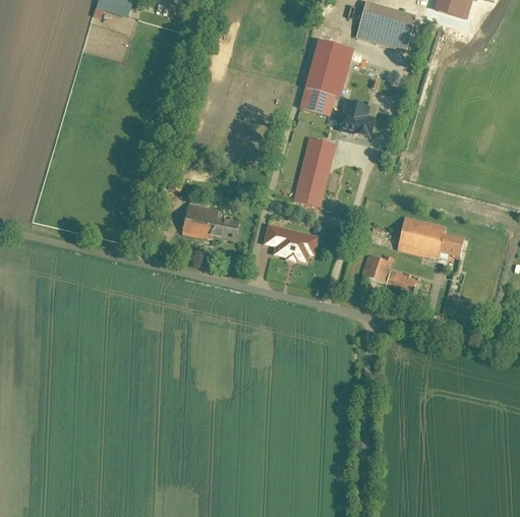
[(101,15),(104,9),(127,16),(132,0),(98,0),(94,13),(101,15)]
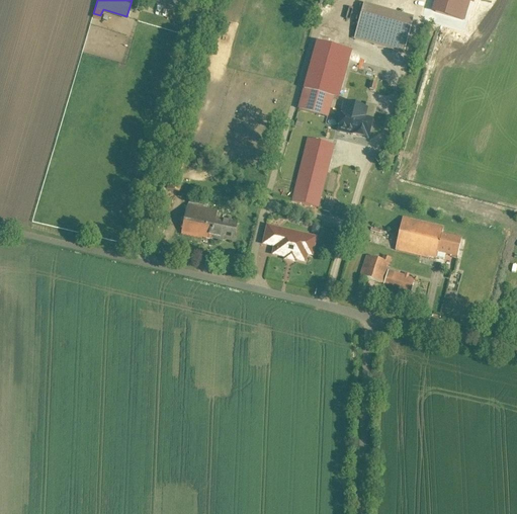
[(413,14),(363,0),(354,35),(404,49),(413,14)]
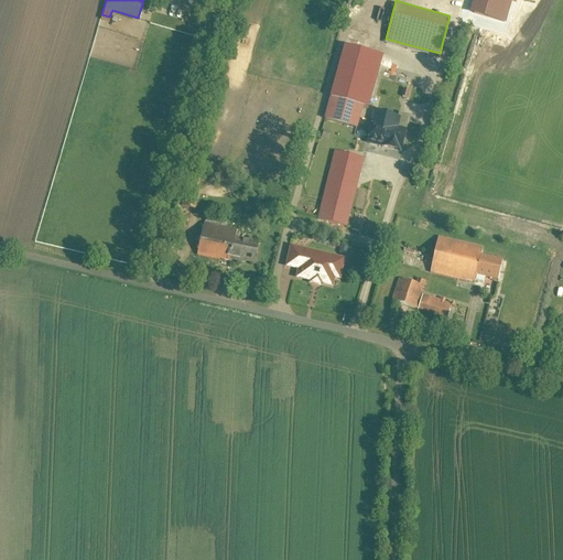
[(504,20),(509,0),(476,0),(473,11),(504,20)]
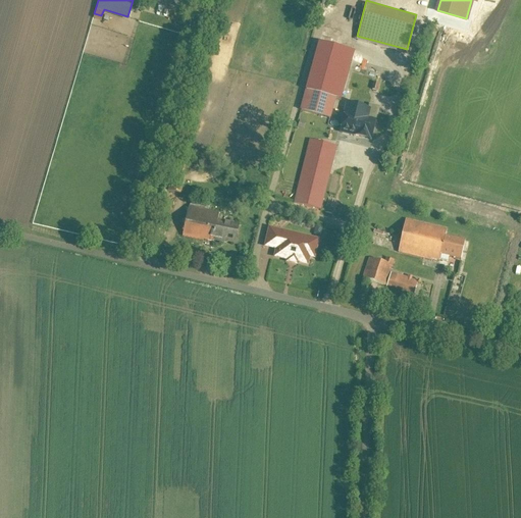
[(341,97),(355,49),(335,43),(339,33),(323,29),(302,107),(330,115),(335,96),(341,97)]
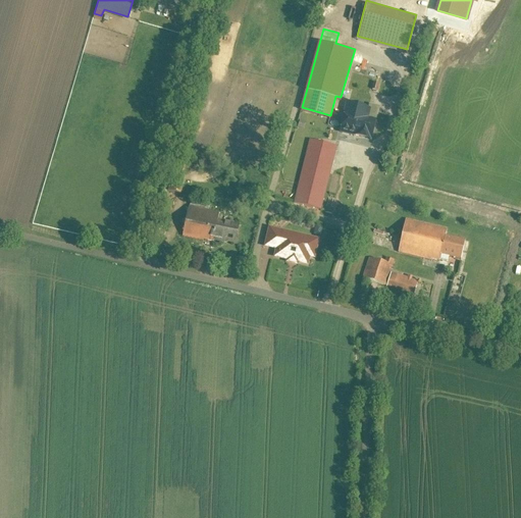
[(339,130),(371,138),(377,116),(369,114),(371,106),(346,100),(339,130)]
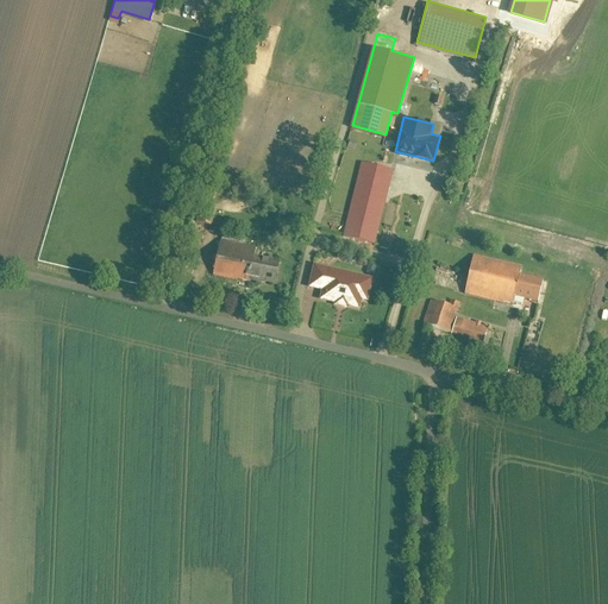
[(361,163),(344,234),(374,241),(392,170),(378,159),(361,163)]
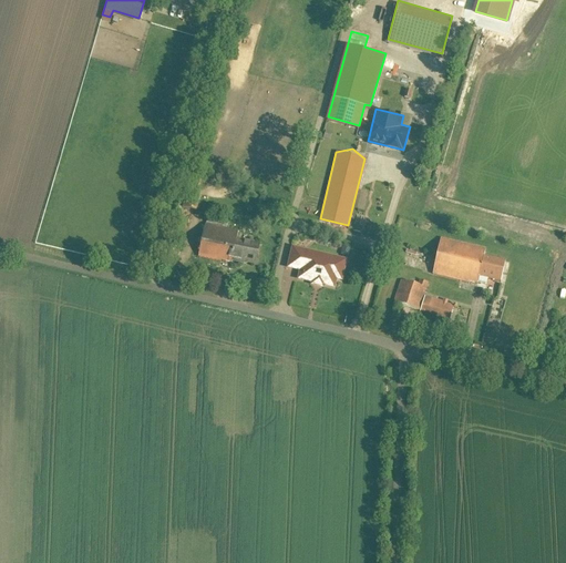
[(237,228),(205,222),(197,254),(250,266),(256,243),(235,237),(237,228)]
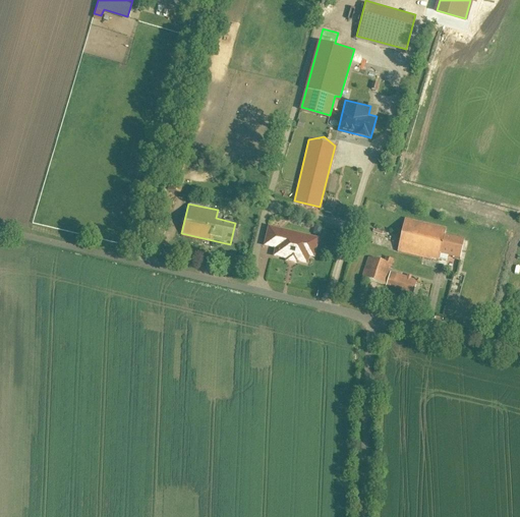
[(446,225),(405,216),(397,248),(438,259),(440,252),(459,256),(464,237),(444,233),(446,225)]
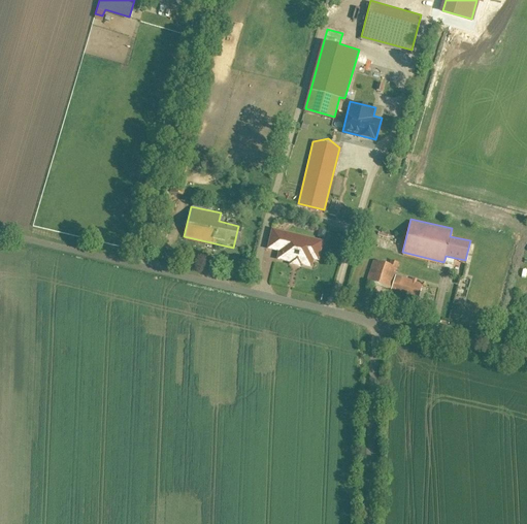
[(320,240),(270,229),(266,247),(280,250),(277,258),(290,261),(290,263),(300,265),(300,263),(309,265),(311,258),(316,259),(320,240)]
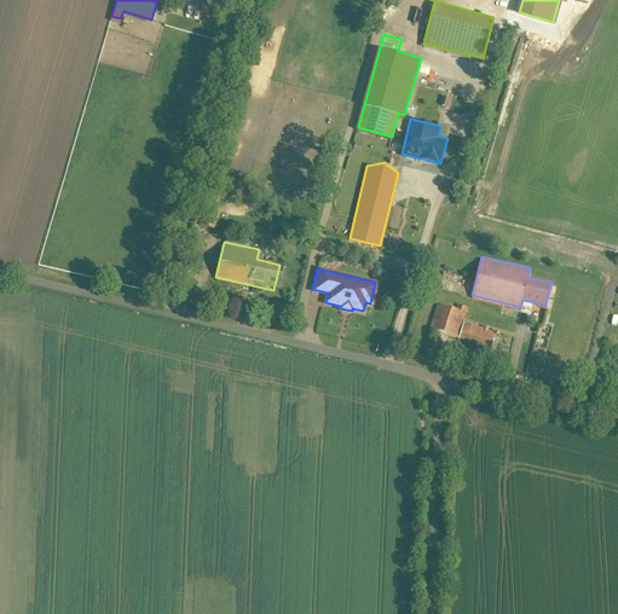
[(484,326),(463,319),(468,306),(457,302),(456,308),(438,302),(429,328),(490,347),(496,330),(489,328),(489,325),(484,324),(484,326)]
